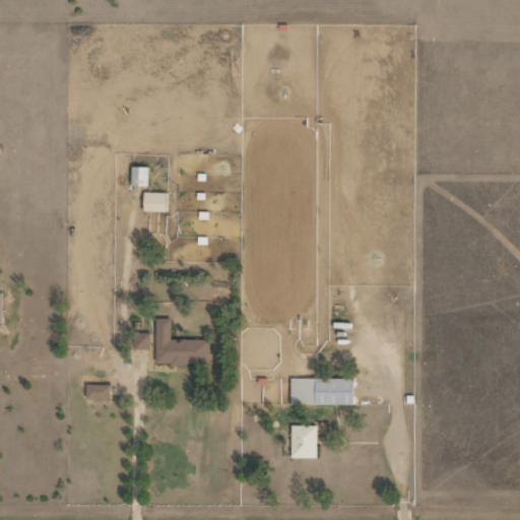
[(131,186),(146,186),(147,167),(132,166),(131,186)]
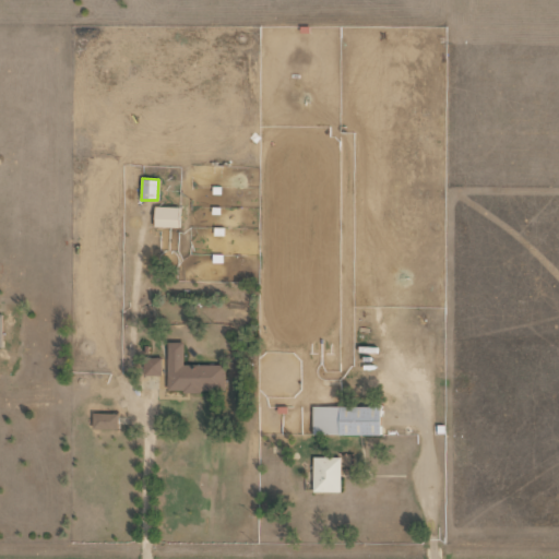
[(178,227),(179,206),(154,205),(153,226),(178,227)]
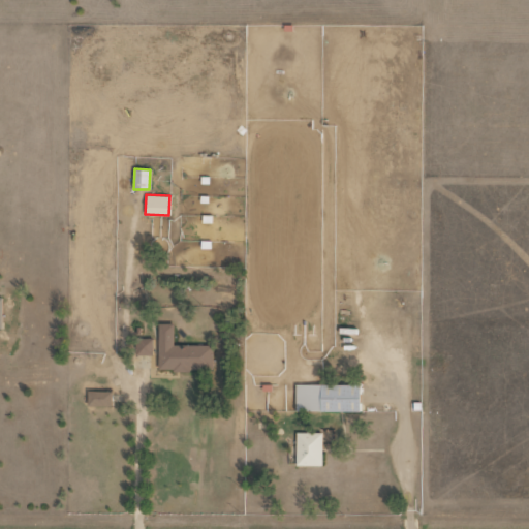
[(212,345),(173,344),(174,323),(159,323),(158,370),(212,371),(212,345)]
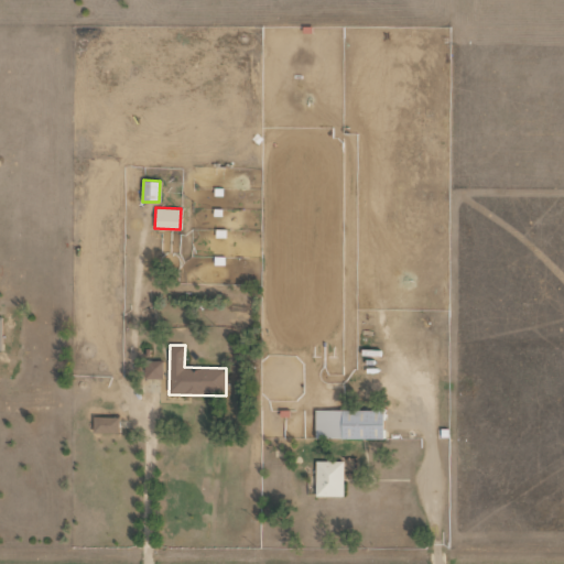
[(145,378),(163,378),(163,360),(144,361),(145,378)]
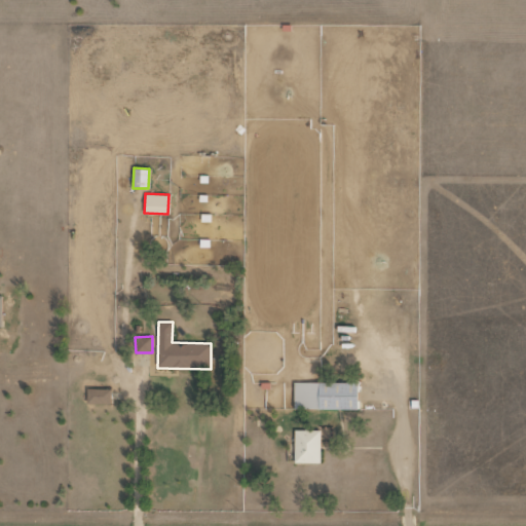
[(358,409),(358,382),(294,382),(294,409),(358,409)]
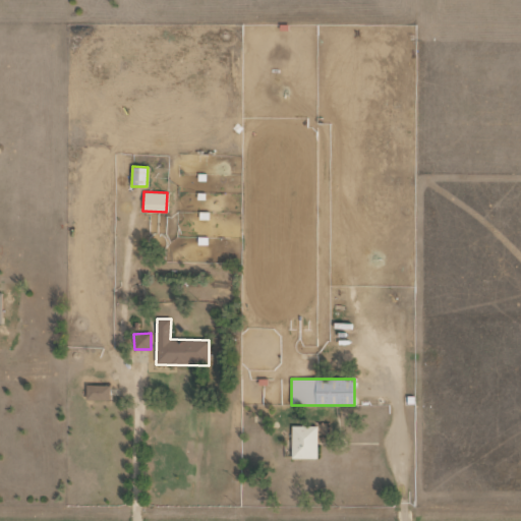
[(110,386),(87,385),(87,399),(110,400),(110,386)]
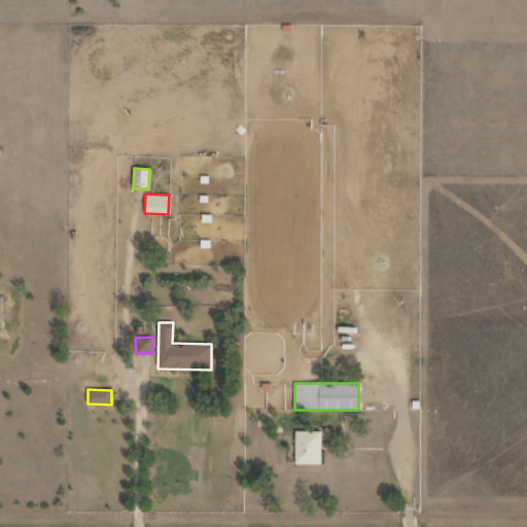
[(320,463),(321,431),(295,430),(294,463),(320,463)]
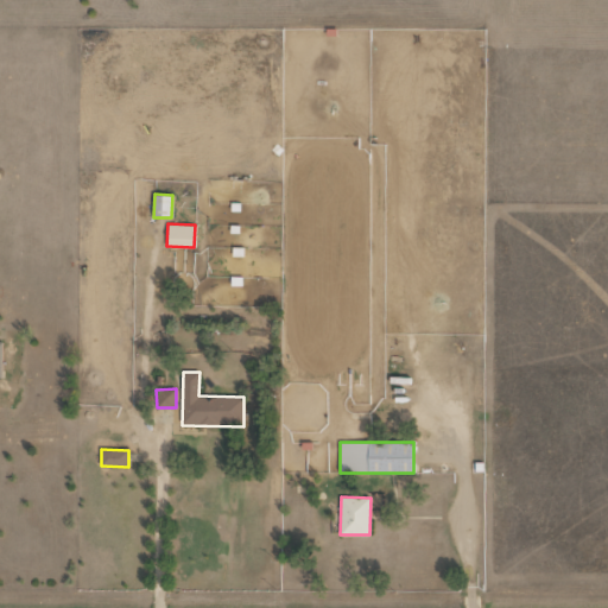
All buildings are outlined.
